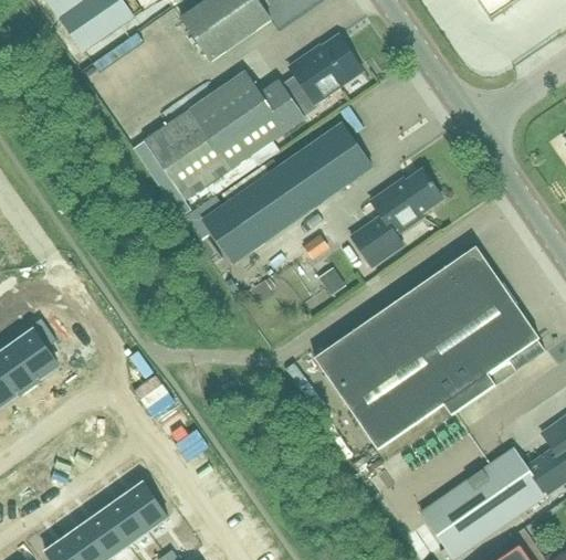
[(50,0),(84,49),(134,14),(124,0),(50,0)]
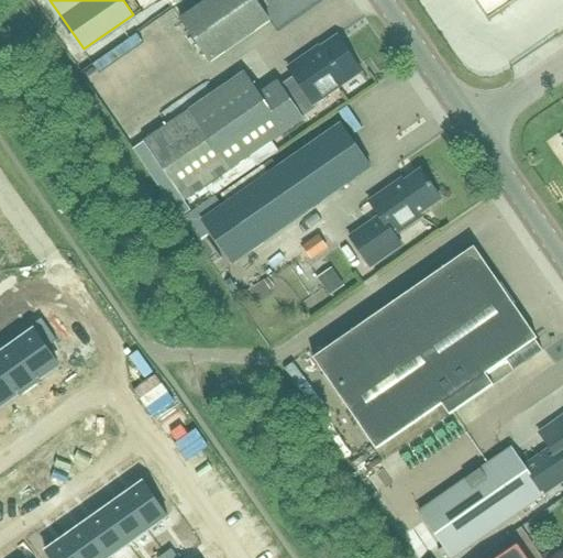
[(210,58),(269,17),(257,0),(201,0),(180,15),(191,31),(187,34),(191,42),(198,40),(210,58)]
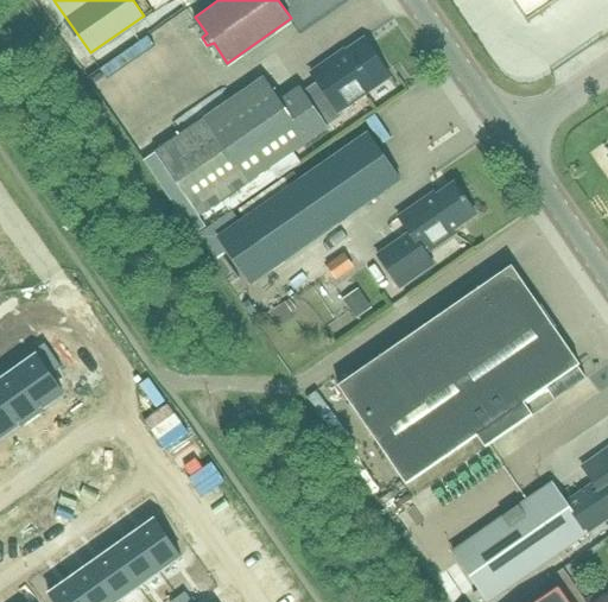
[(517,0),(530,19),(556,0),(517,0)]
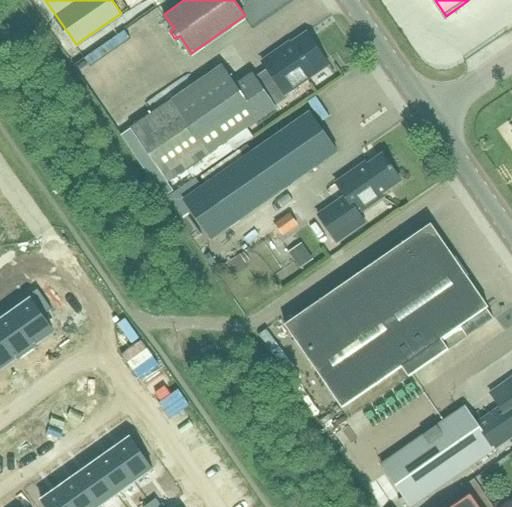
[(221,64),(123,132),(166,195),(175,188),(169,180),(188,166),(193,174),(232,147),(226,140),(275,105),(275,104),(288,95),(285,90),(327,61),(306,31),(291,42),(292,43),(286,47),(284,45),(284,44),(262,59),(267,66),(266,69),(265,73),(257,79),(252,71),(251,71),(234,83),(221,64)]
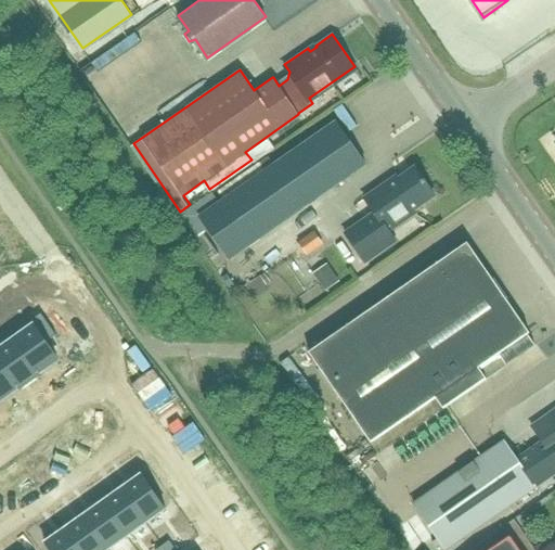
[(365,162),(336,118),(275,161),(268,153),(218,188),(224,196),(199,214),(230,256),(365,162)]
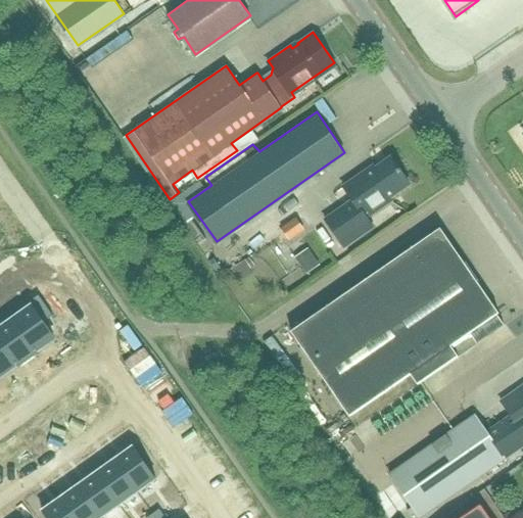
[(410,181),(391,153),(368,170),(366,168),(343,183),(353,196),(325,216),(344,243),(373,224),(367,215),(392,196),(390,194),(410,181)]
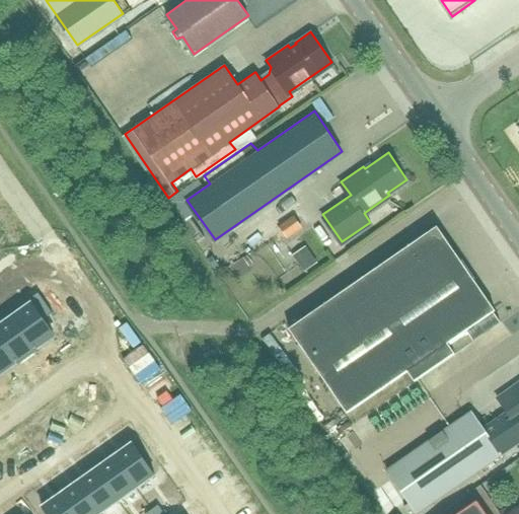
[(469,339),(497,320),(491,311),(493,310),(437,224),(289,326),(347,411),(404,370),(412,380),(452,353),(445,343),(463,329),(469,339)]
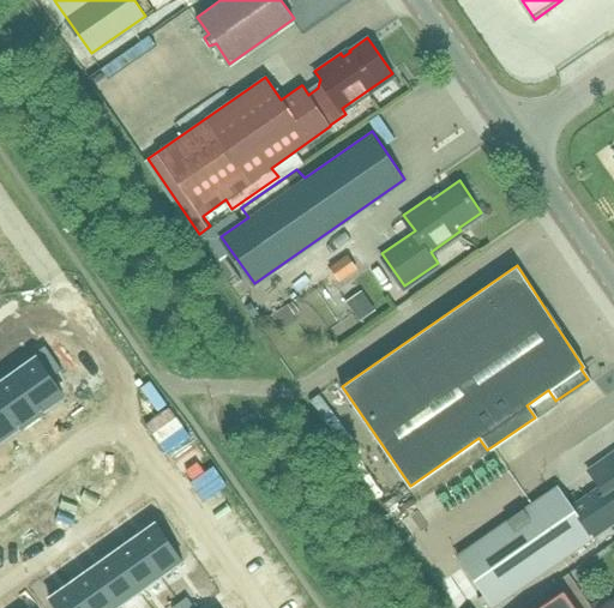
[(8,309),(0,315),(0,319),(4,325),(13,318),(8,309)]
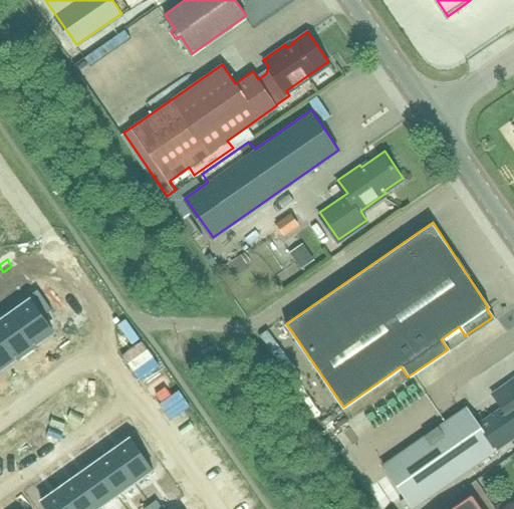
[(38,287),(10,307),(35,343),(36,342),(53,330),(42,314),(52,306),(38,287)]
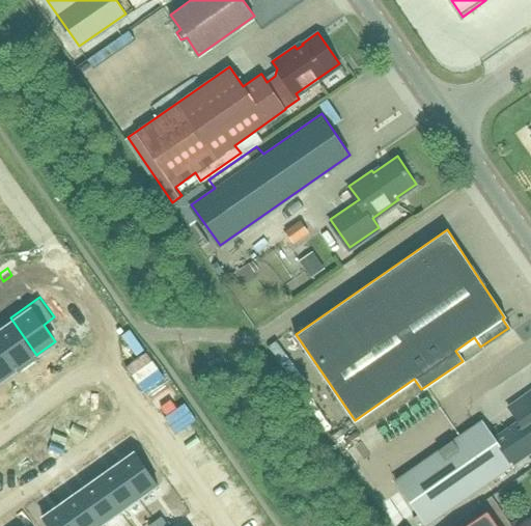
[(10,317),(0,324),(0,341),(18,367),(20,370),(38,357),(37,354),(36,355),(10,317)]
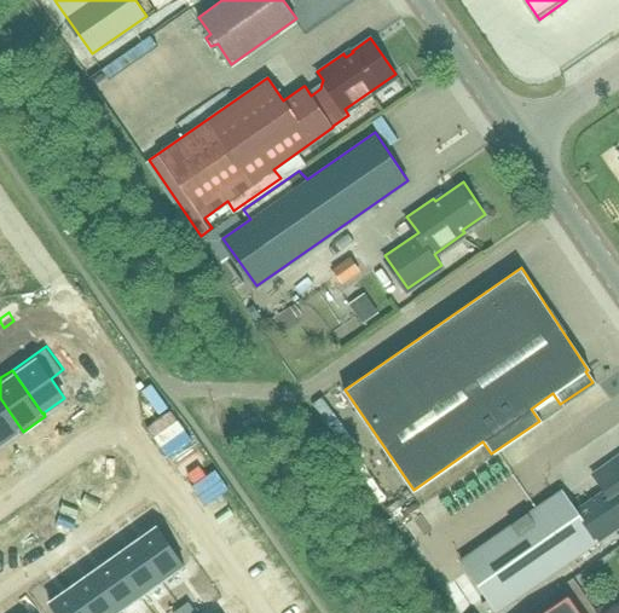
[(0,398),(0,443),(21,428),(0,398)]
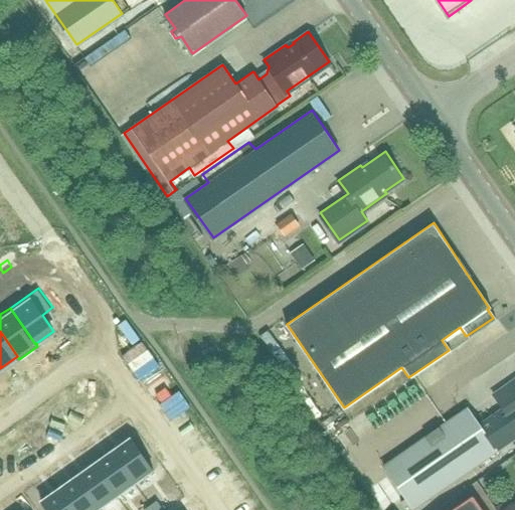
[(514,379),(512,382),(510,380),(493,391),(506,410),(482,427),(468,405),(383,464),(413,507),(514,436),(514,379)]
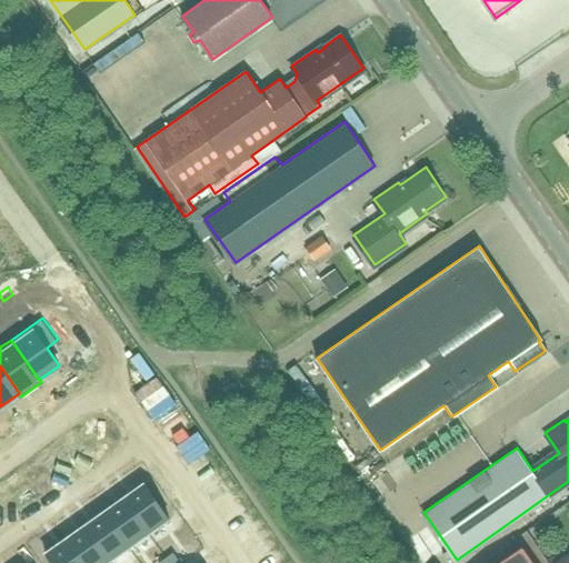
[(146,483),(126,498),(149,531),(170,516),(146,483)]
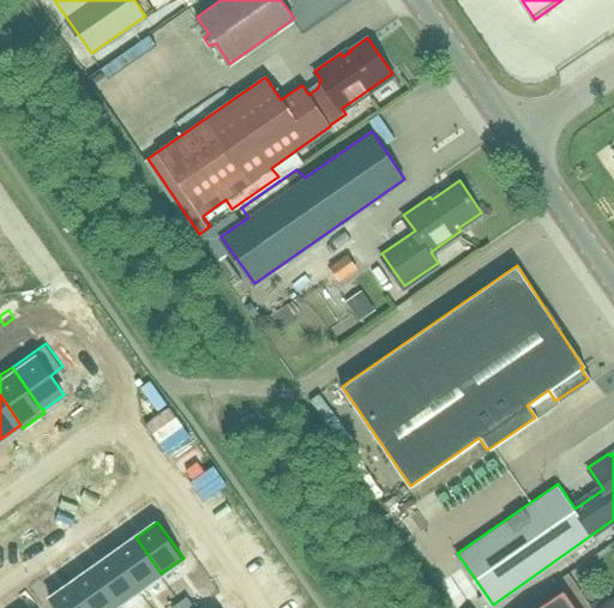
[(136,537),(114,552),(140,588),(161,573),(136,537)]
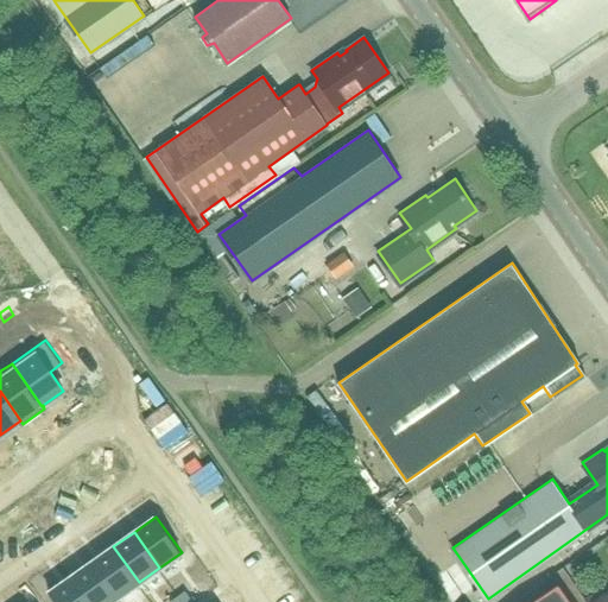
[(113,546),(93,562),(118,597),(139,582),(113,546)]
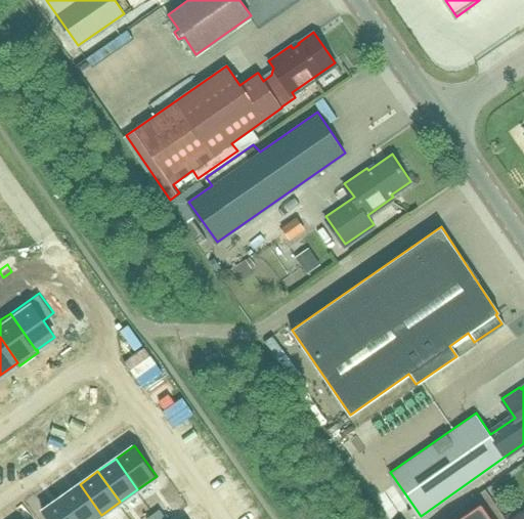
[(80,484),(61,496),(77,518),(94,518),(101,515),(80,484)]
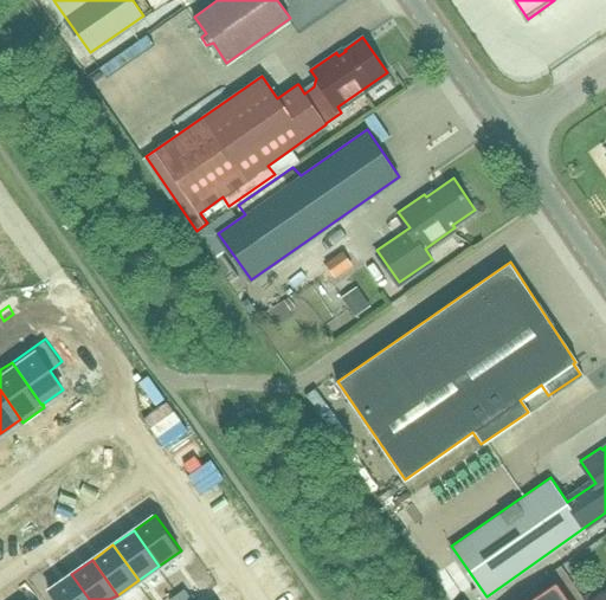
[(578,595),(590,588),(580,573),(568,580),(578,595)]
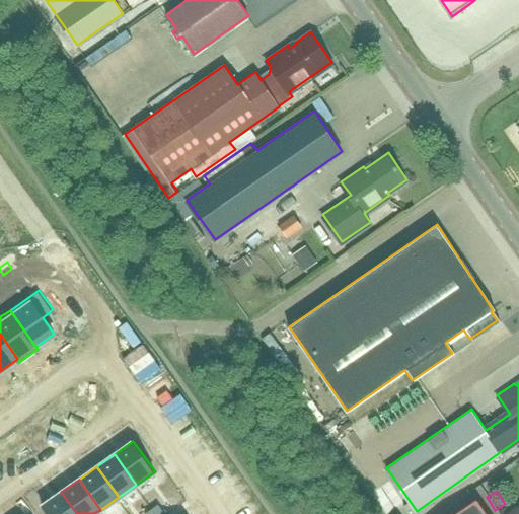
[(76,513),(61,492),(43,505),(49,513),(76,513)]
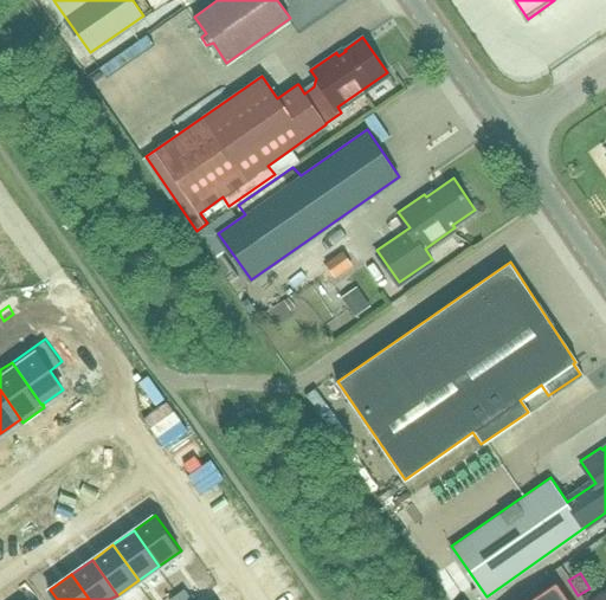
[(568,599),(556,582),(530,599),(568,599)]
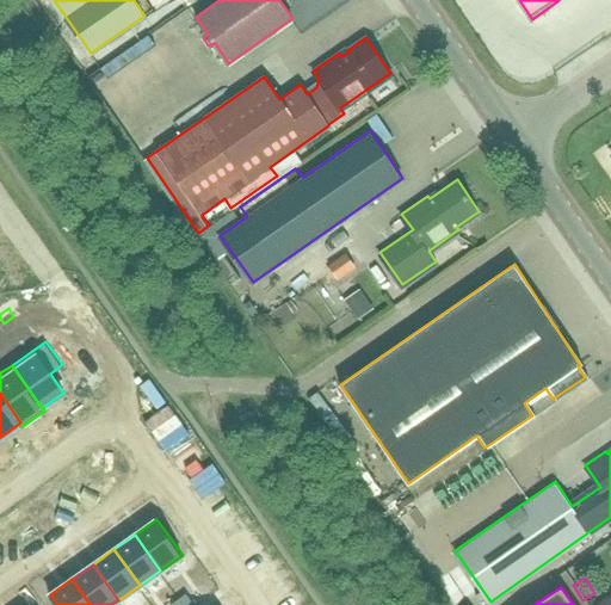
[(184,604),(190,604),(195,603),(186,591),(179,597),(184,604)]
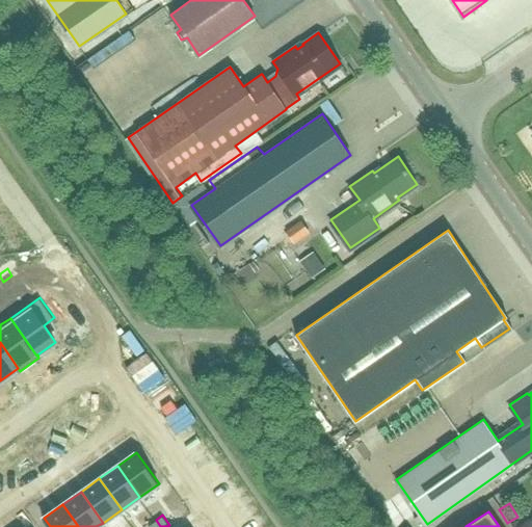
[(531,526),(531,516),(515,526),(531,526)]
